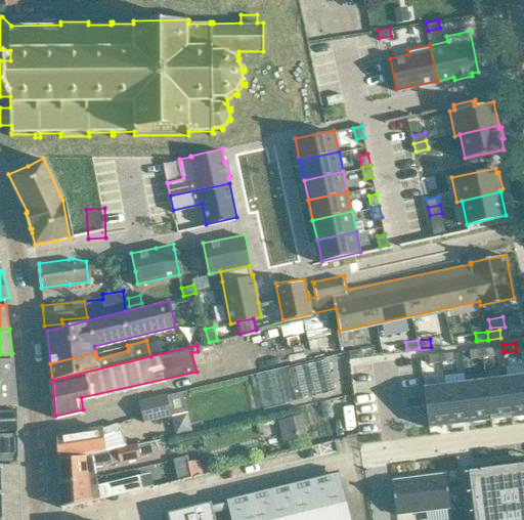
[(493,345),(481,347),(482,355),(495,353),(493,345)]
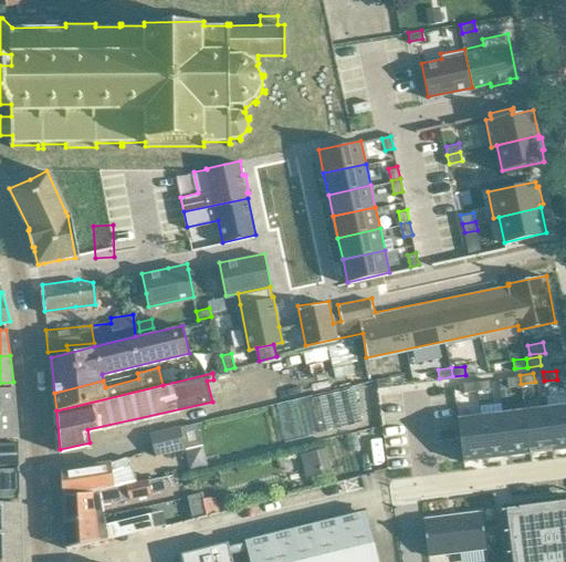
[(390,375),(376,377),(378,386),(391,385),(390,375)]
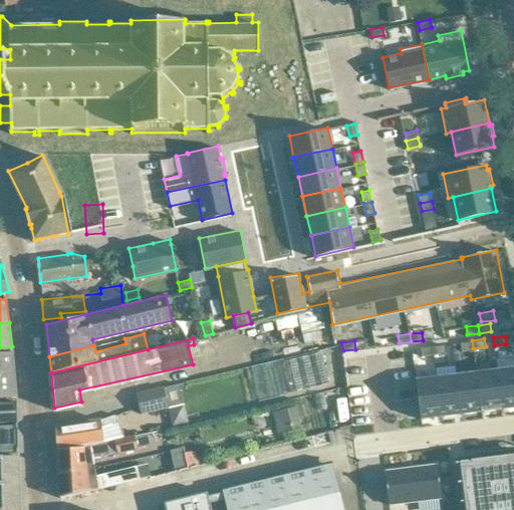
[(472,340),(460,341),(461,349),(473,348),(472,340)]
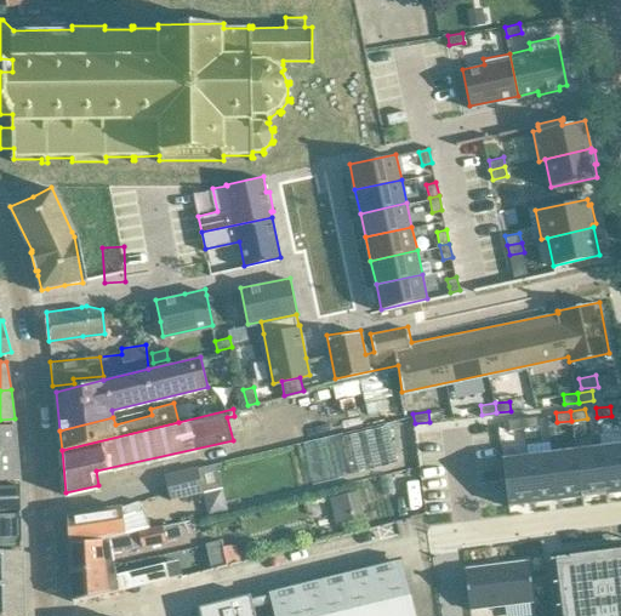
[(537,415),(523,416),(524,427),(539,425),(537,415)]
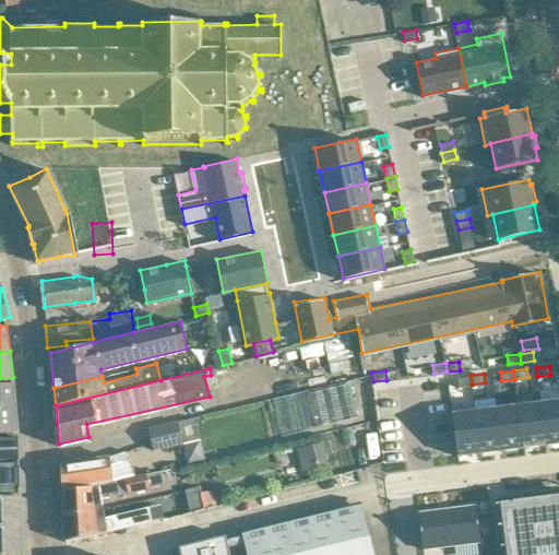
[(471,375),(458,377),(459,386),(472,385),(471,375)]
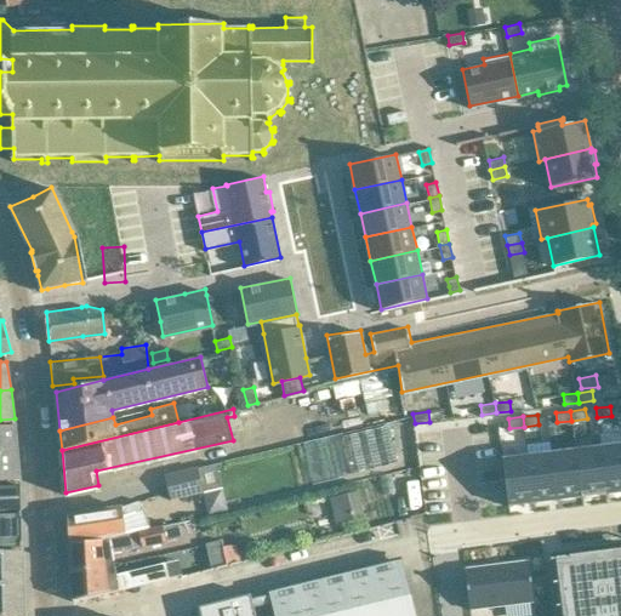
[(0,452),(17,451),(15,423),(0,425),(0,452)]
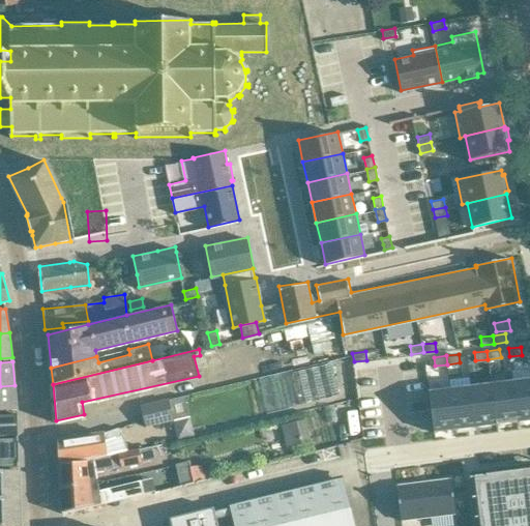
[(528,367),(511,369),(513,380),(511,380),(517,420),(529,418),(529,377),(529,378),(528,367)]
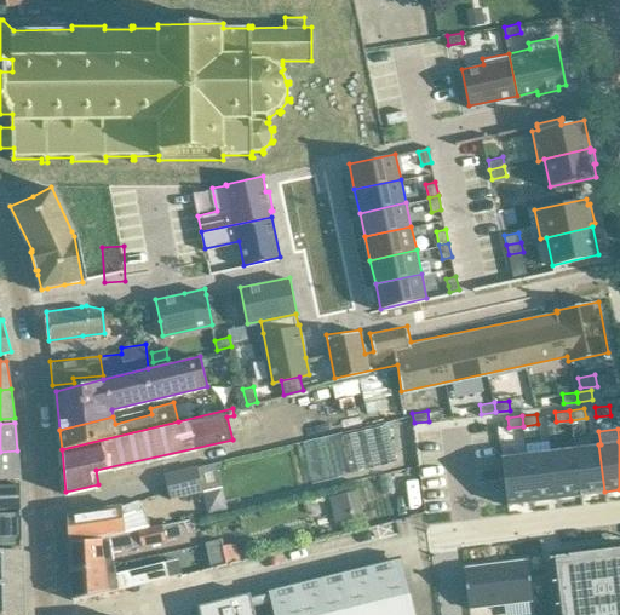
[(549,438),(526,441),(527,453),(526,453),(532,500),(556,498),(550,450),(549,438)]
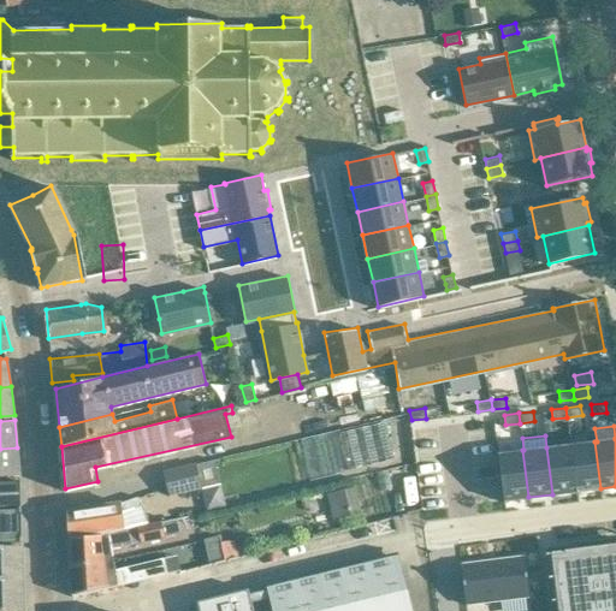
[(594,442),(570,444),(576,491),(600,488),(594,442)]
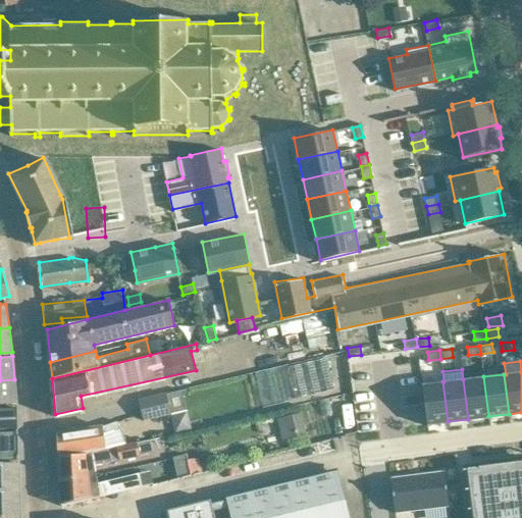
[(483,376),(463,379),(468,419),(488,416),(483,376)]
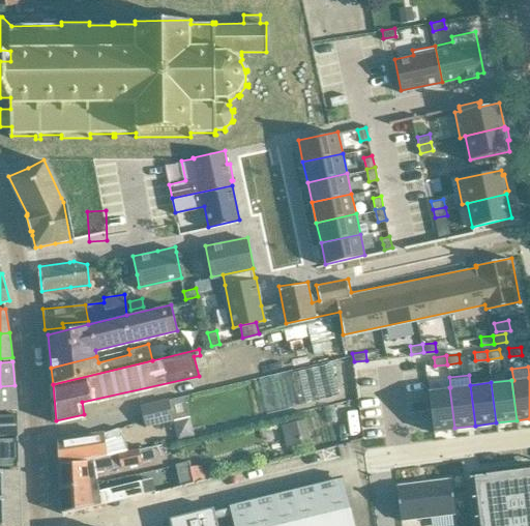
[(15,385),(0,386),(0,409),(17,408),(15,385)]
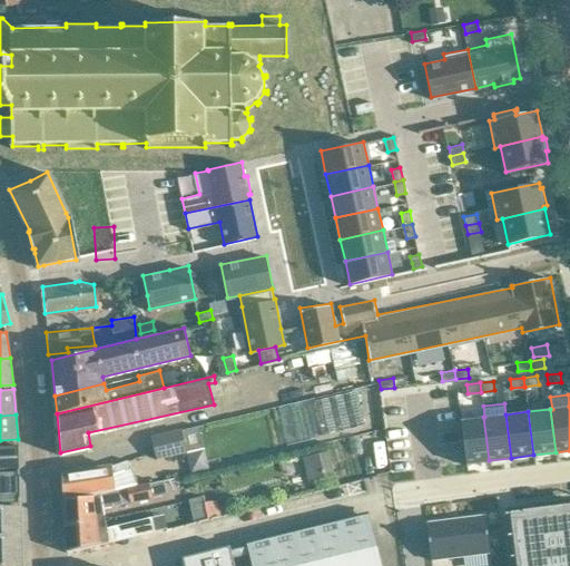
[(462,420),(461,420),(467,464),(489,460),(483,417),(462,420)]
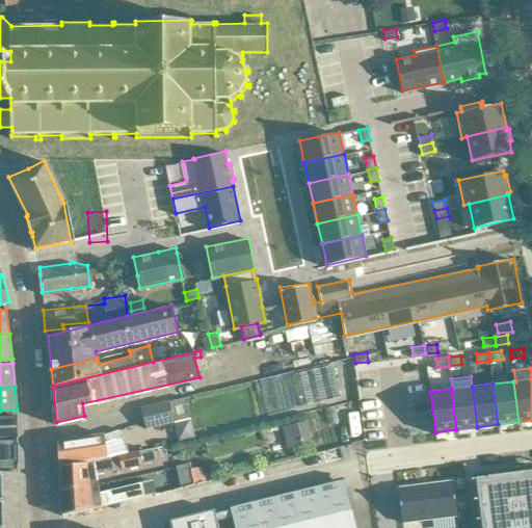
[(194,436),(190,416),(186,397),(141,406),(145,426),(173,420),(177,440),(194,436)]
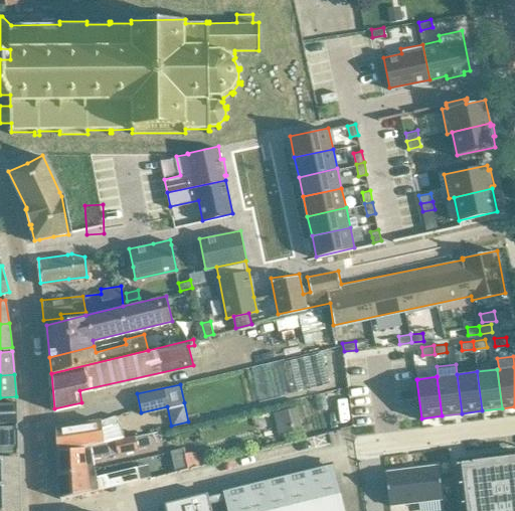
[(0,423),(17,422),(16,400),(0,400),(0,423)]
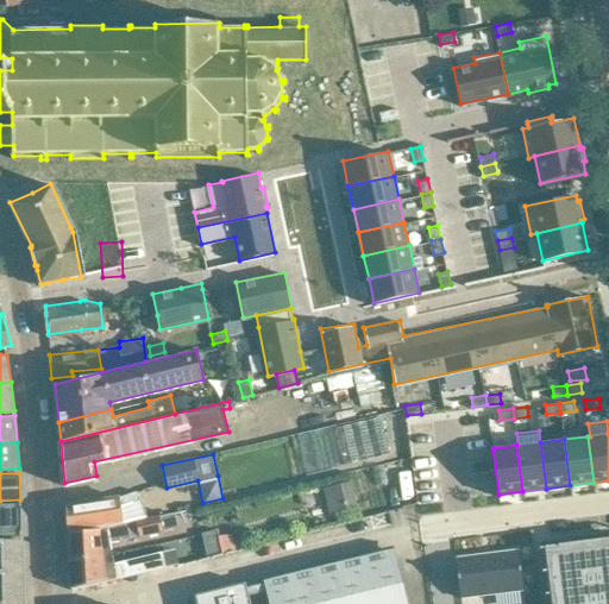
[(357,503),(351,479),(322,486),(328,511),(357,503)]
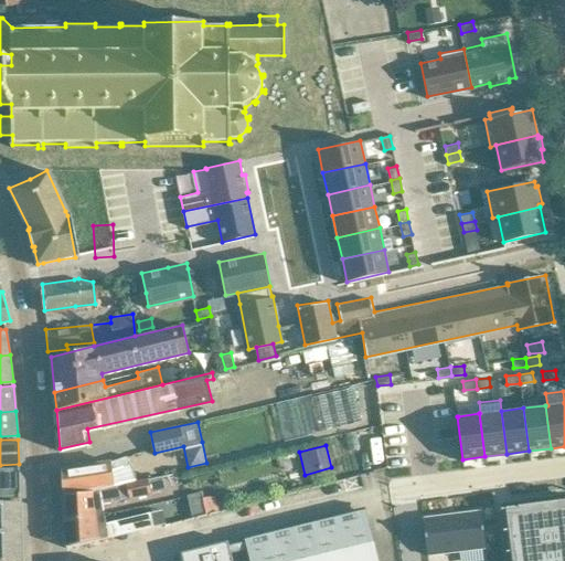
[(61,467),(63,495),(118,484),(126,482),(131,480),(136,479),(127,454),(107,459),(83,464),(61,467)]
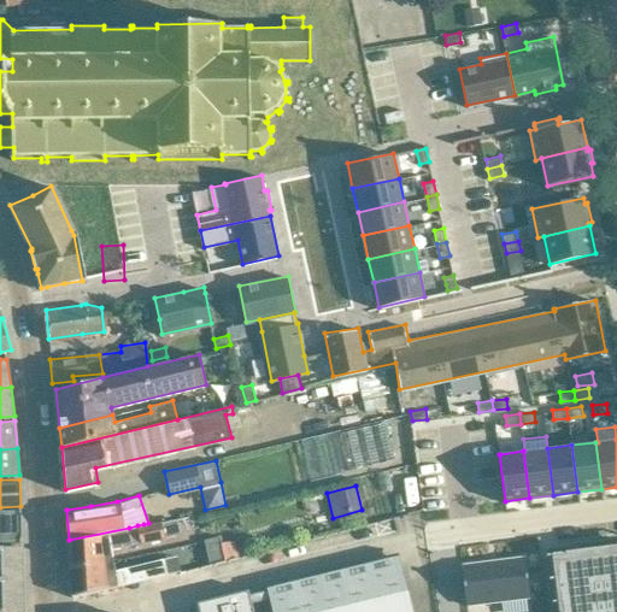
[(21,506),(0,507),(0,542),(22,542),(21,506)]
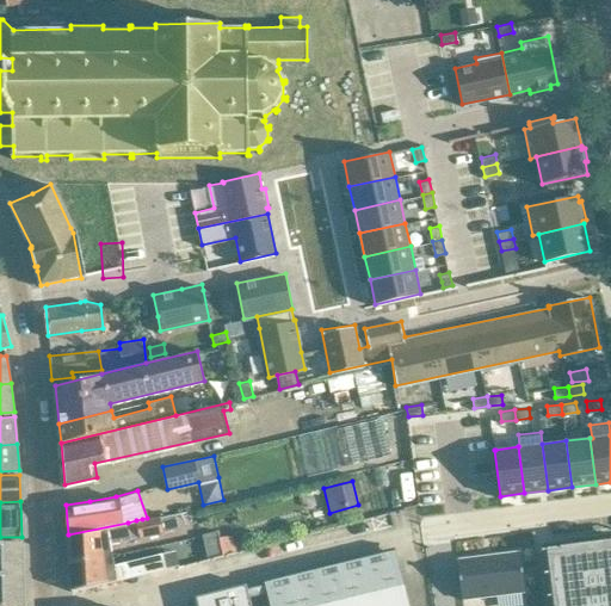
[(69,560),(111,549),(110,540),(128,537),(139,535),(177,526),(173,512),(160,514),(147,518),(142,519),(136,520),(128,523),(68,535),(69,560)]
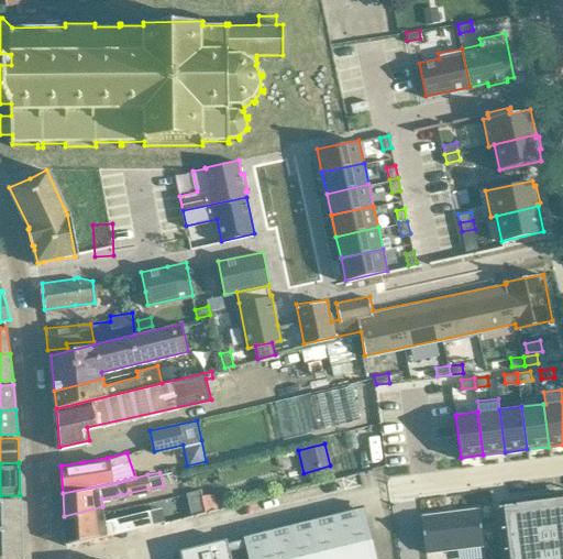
[(192,513),(206,510),(199,489),(187,492),(192,513)]
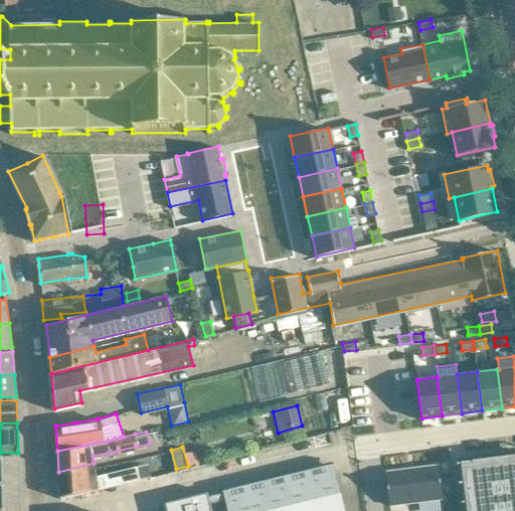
[(112,452),(114,462),(133,459),(131,449),(112,452)]
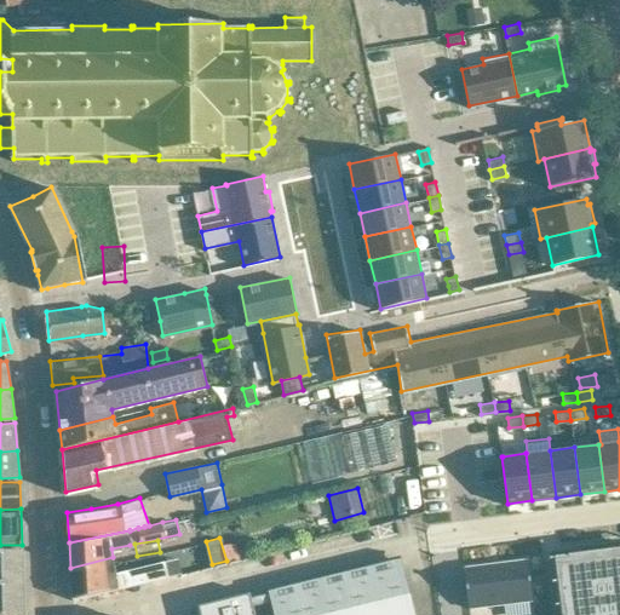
[(0,581),(23,581),(22,549),(0,549),(0,581)]
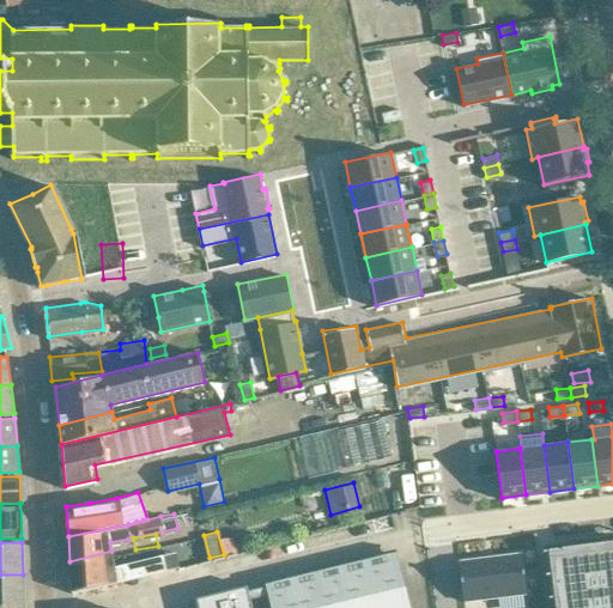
[(562,548),(545,549),(552,607),(612,607),(612,548),(571,554),(571,548),(570,547),(570,546),(562,547),(562,548)]
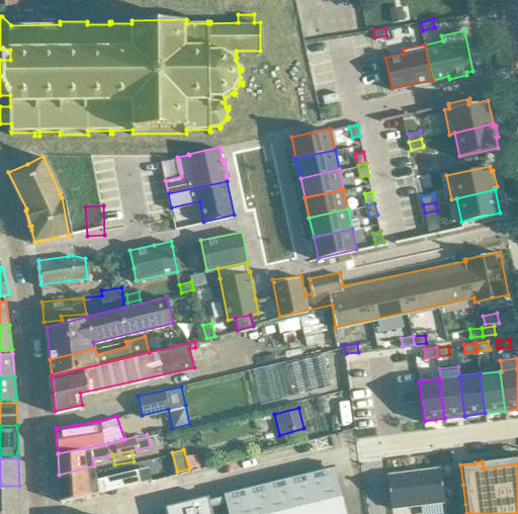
[(94,465),(59,475),(61,500),(81,496),(121,485),(141,481),(138,467),(118,472),(96,476),(94,465)]
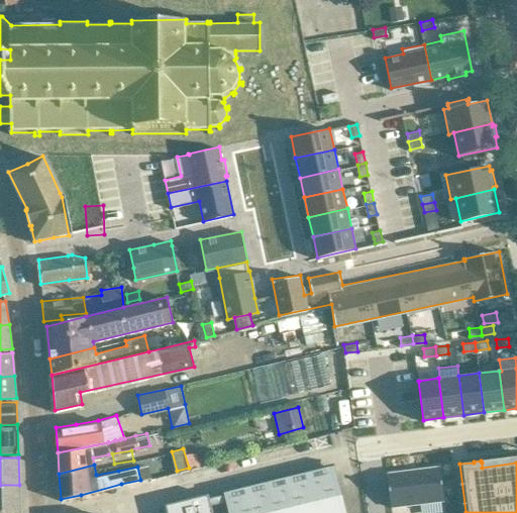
[(342,512),(330,466),(224,492),(225,494),(209,498),(208,494),(166,505),(168,512),(342,512)]
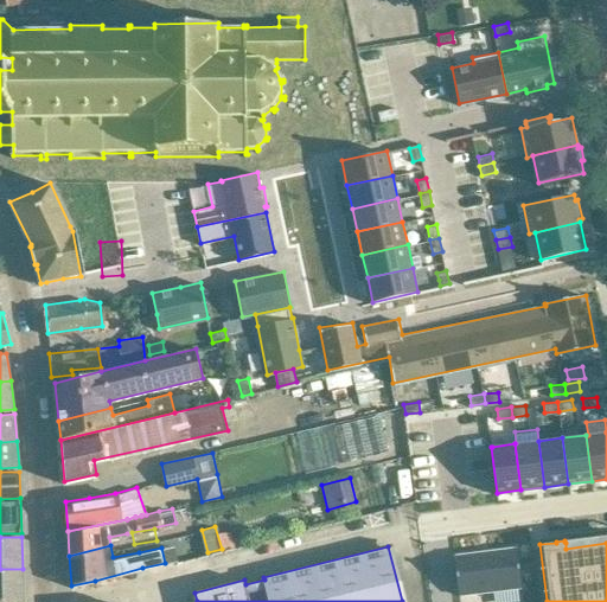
[(516,546),(454,555),(459,594),(493,589),(494,601),(505,601),(519,601),(517,587),(521,586),(516,546)]
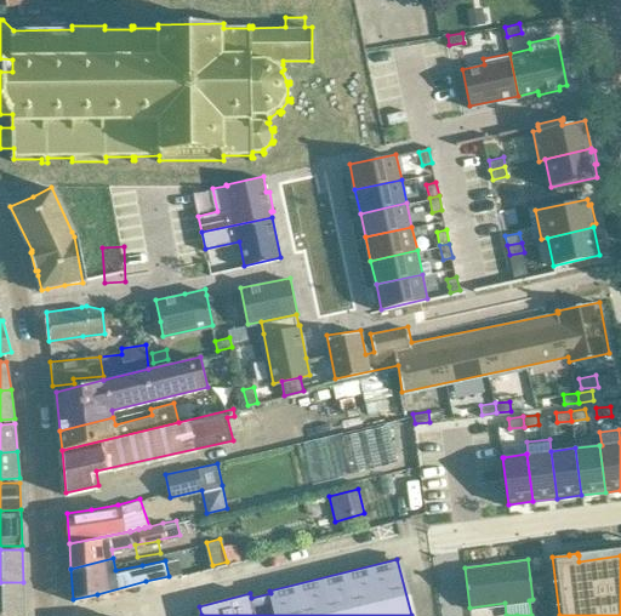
[(23,615),(23,582),(0,582),(0,615),(23,615)]
